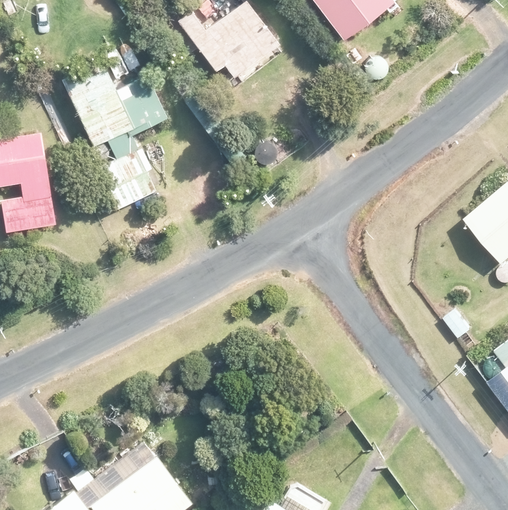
[(177,22),(218,75),(226,68),(237,83),(284,47),(247,0),(242,0),(207,27),(193,9),(177,22)]
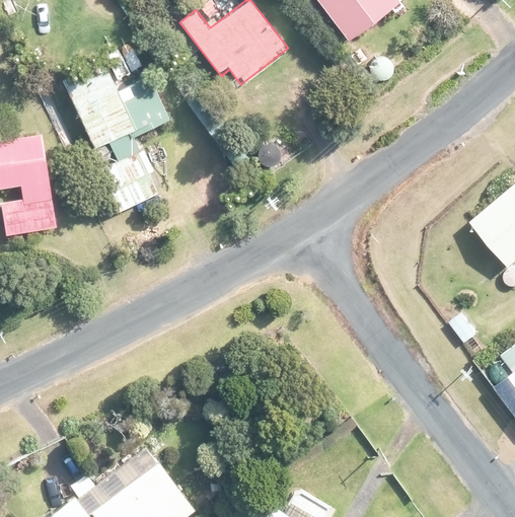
[(310,0),(350,46),(402,0),(310,0)]
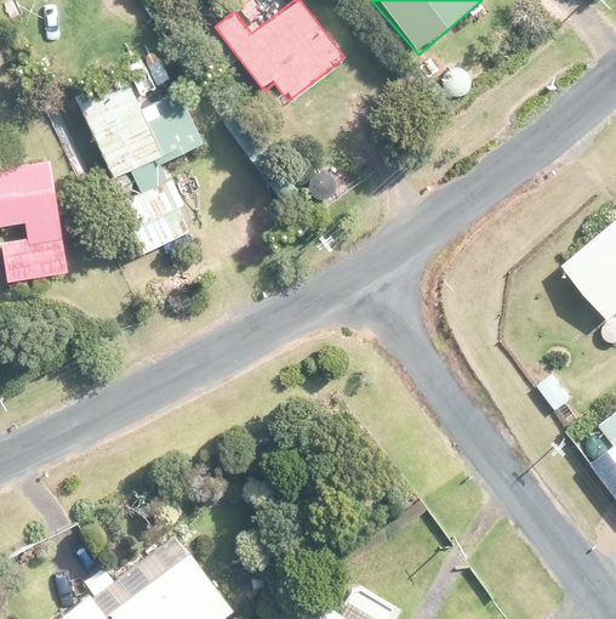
[(189,231),(166,181),(170,180),(164,166),(207,146),(181,92),(142,111),(121,68),(72,92),(114,179),(129,171),(138,191),(100,210),(125,262),(189,231)]
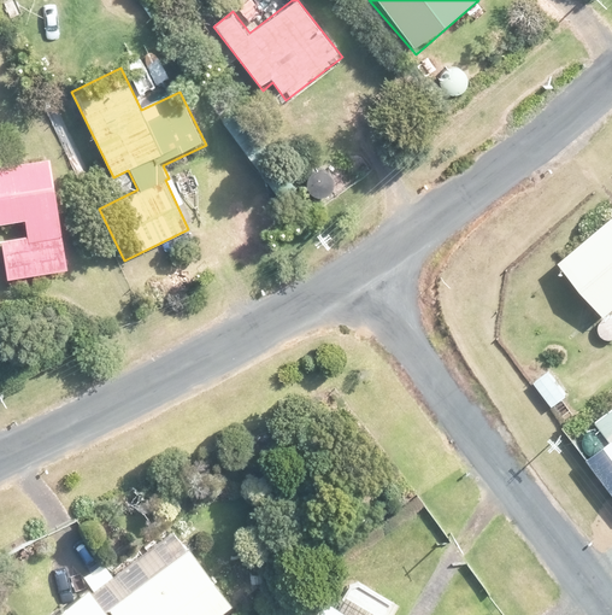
[(0,224),(27,221),(30,241),(0,245),(5,280),(68,271),(52,157),(0,164),(0,224)]
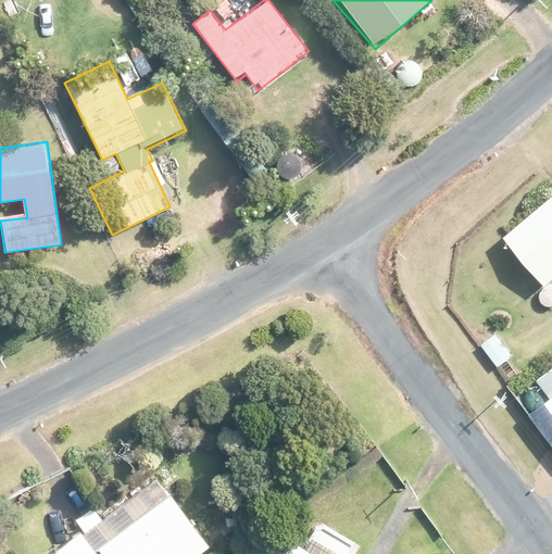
[(551,279),(551,198),(510,238),(550,281),(551,279)]
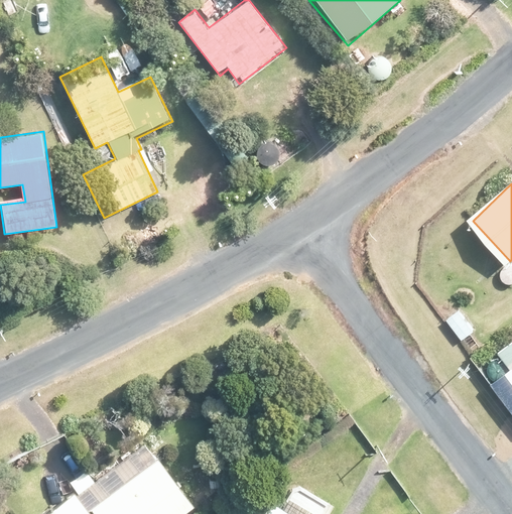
[(511,341),(502,349),(511,362),(511,341)]
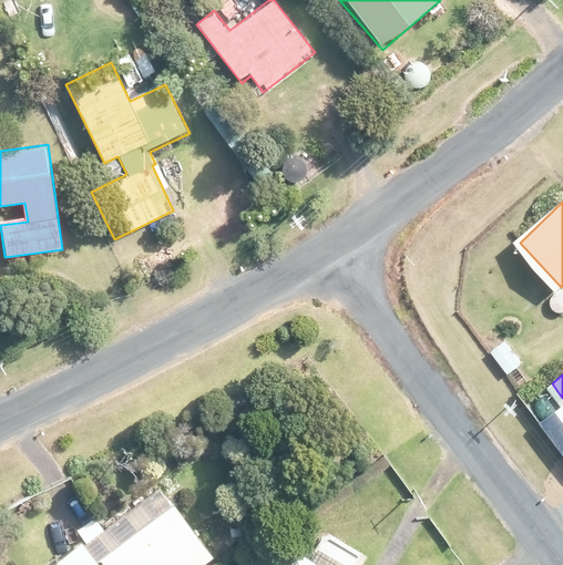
[(200,564),(214,553),(154,481),(101,525),(93,516),(74,531),(102,564),(200,564)]
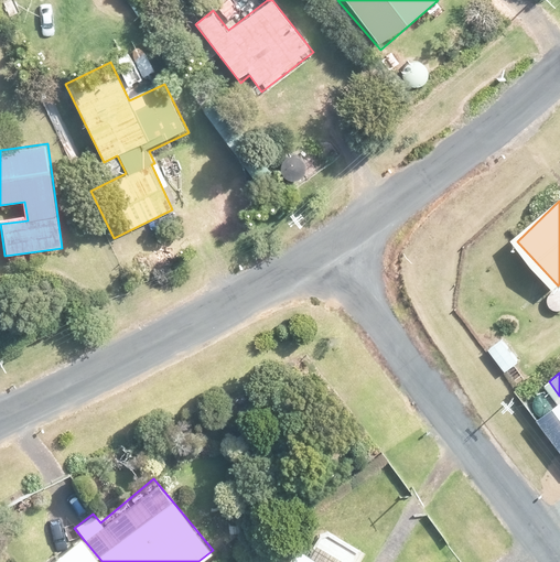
[(359,561),(365,553),(321,530),(308,555),(293,548),(284,561),(359,561)]
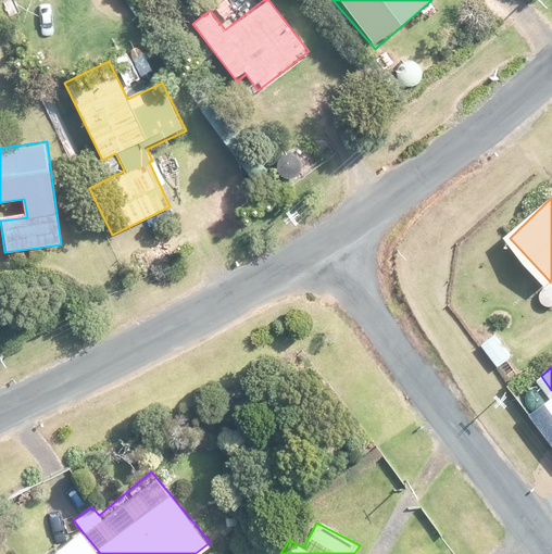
[(96,553),(79,531),(50,553),(96,553)]
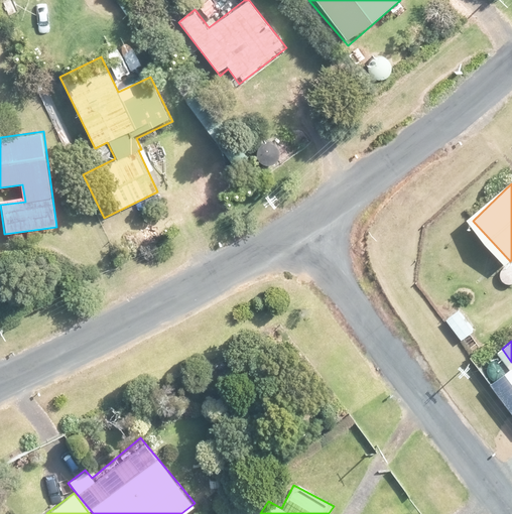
[(405,513),(399,505),(387,513),(405,513)]
